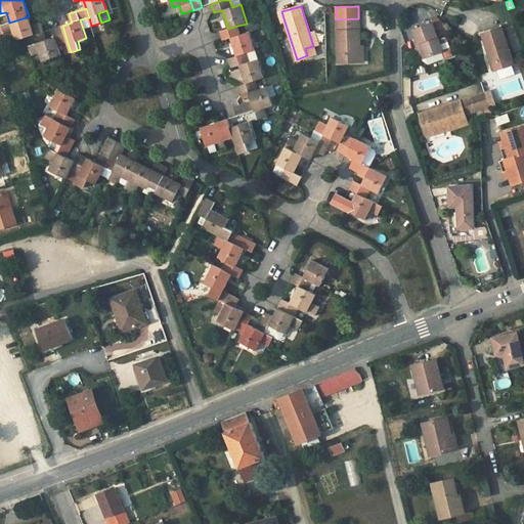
[(31,25),(29,16),(9,23),(2,25),(5,34),(13,32),(16,40),(34,35),(37,43),(46,40),(40,23),(31,25)]
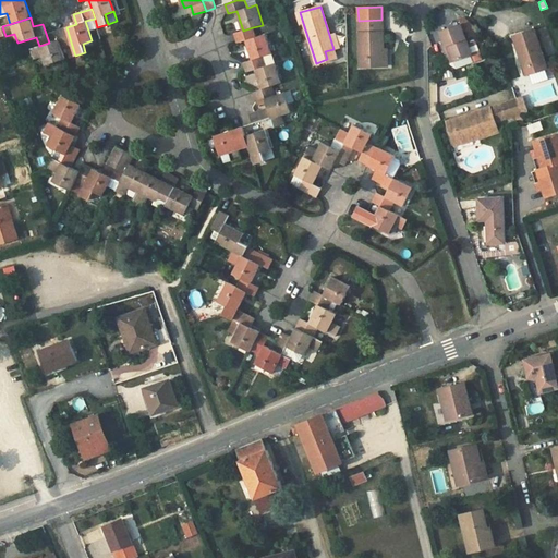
[(384,67),(383,50),(381,20),(359,21),(361,67),(384,67)]
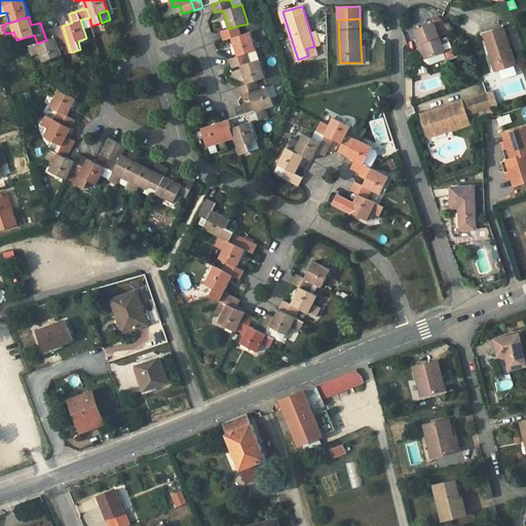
[(415,30),(420,43),(422,43),(428,57),(445,50),(435,23),(415,30)]
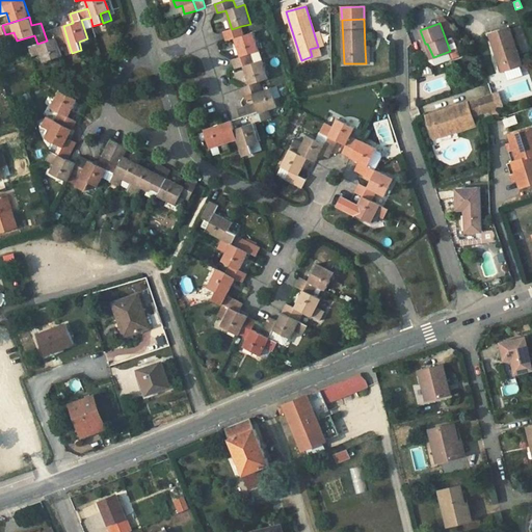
[(63,26),(54,30),(56,37),(47,41),(37,44),(30,46),(33,56),(41,53),(44,62),(62,56),(59,47),(69,44),(63,26)]
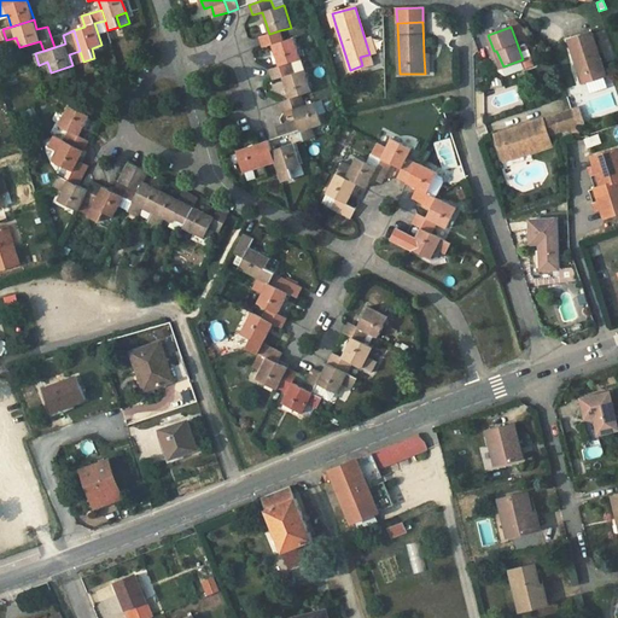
[(273,45),(280,66),(291,63),(302,59),(295,38),(284,41),(280,30),(269,34),(260,38),(262,45),(263,47),(273,45)]
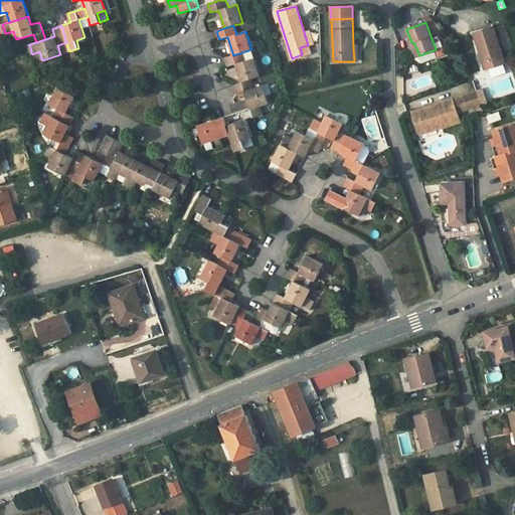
[(493,26),(475,32),(487,68),(506,61),(493,26)]
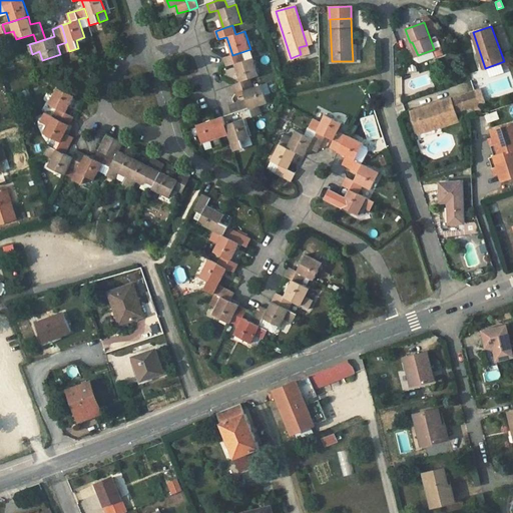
[(309,31),(303,32),(307,45),(312,43),(309,31)]
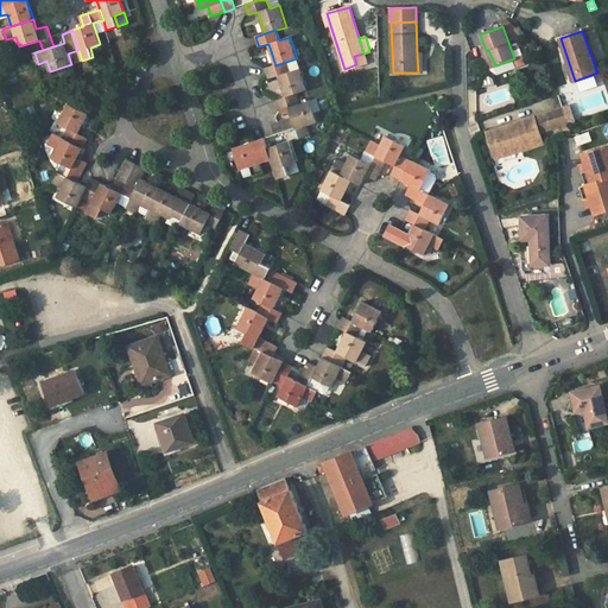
[(488,50),(486,50),(485,51),(489,68),(495,65),(488,50)]
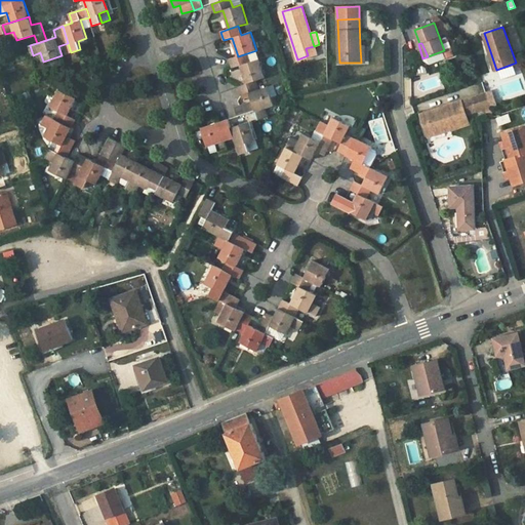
[(316,53),(314,46),(306,48),(308,55),(316,53)]
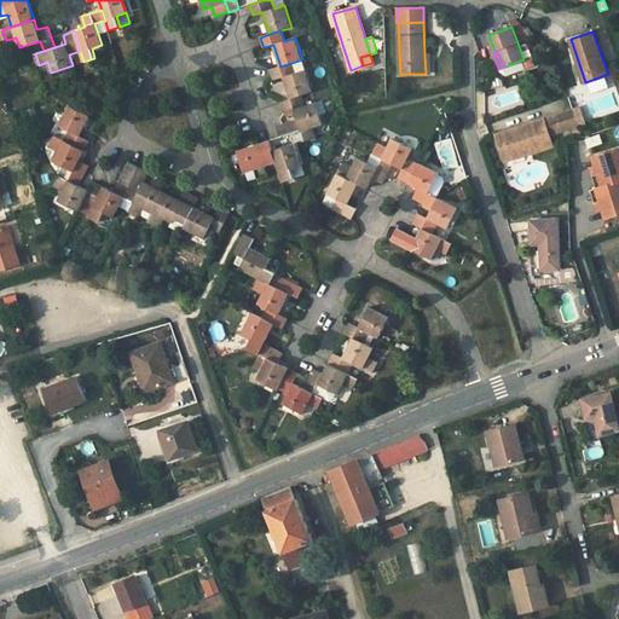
[(271,70),(273,76),(275,80),(283,76),(290,99),(301,96),(311,92),(305,70),(295,73),(291,63),(281,67),(271,70)]
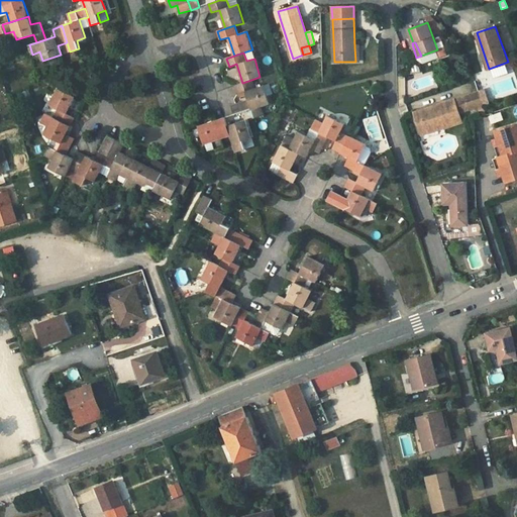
[(378,59),(369,61),(370,71),(380,69),(378,59)]
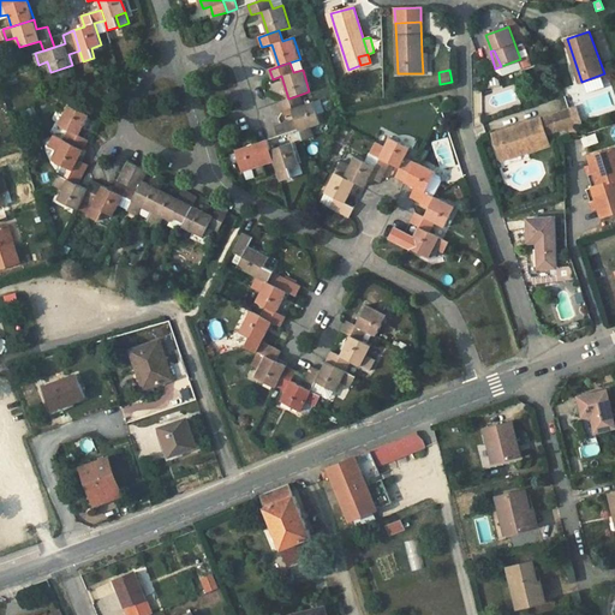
[(357,88),(345,93),(347,102),(360,97),(357,88)]
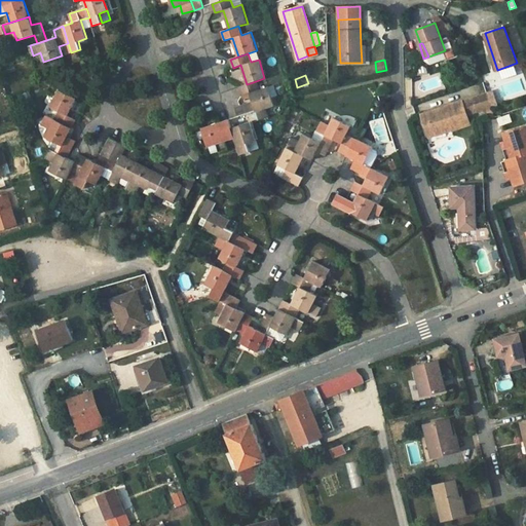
[(259,89),(256,81),(247,84),(238,87),(241,96),(250,94),(253,102),(256,111),(259,120),(268,117),(265,109),(273,106),(267,87),(259,89)]
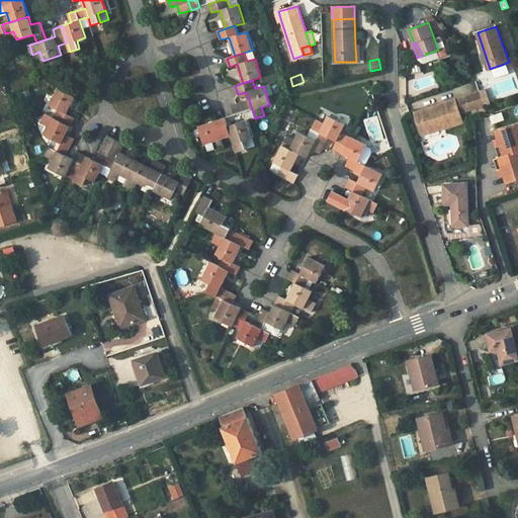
[(75,97),(59,88),(50,104),(58,109),(53,117),(70,125),(74,117),(66,113),(75,97)]
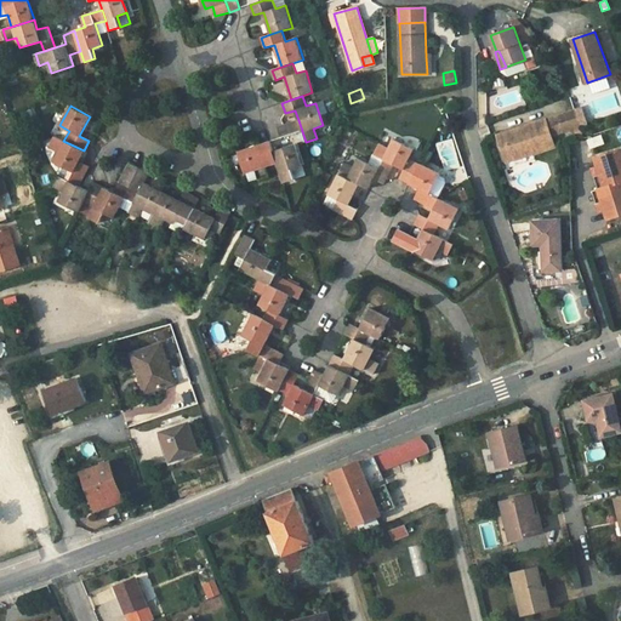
[(546,119),(503,132),(511,155),(533,148),(534,153),(556,146),(552,135),(581,126),(576,110),(547,120),(546,119)]
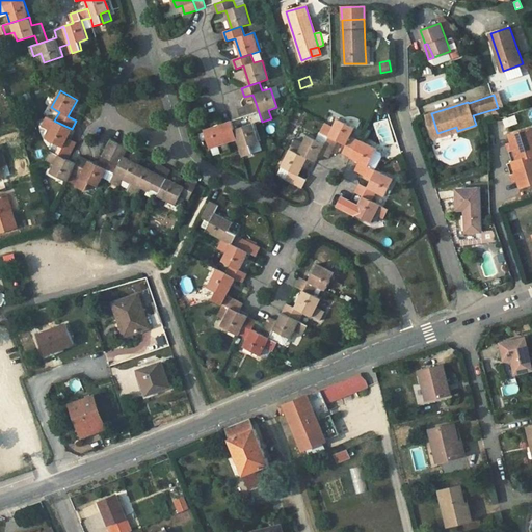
[(238,109),(241,117),(259,112),(256,103),(242,107),(238,109)]
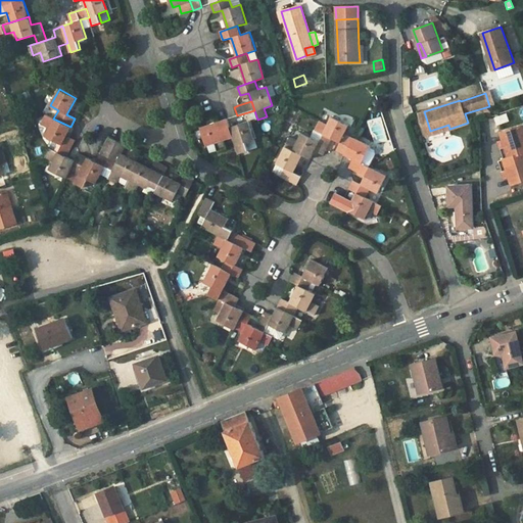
[(430,131),(424,111),(419,113),(426,136),(449,129),(448,125),(430,131)]
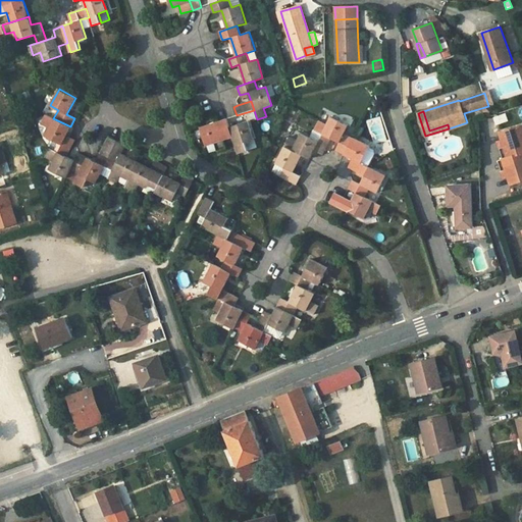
[(499,124),(509,120),(505,113),(496,118),(499,124)]
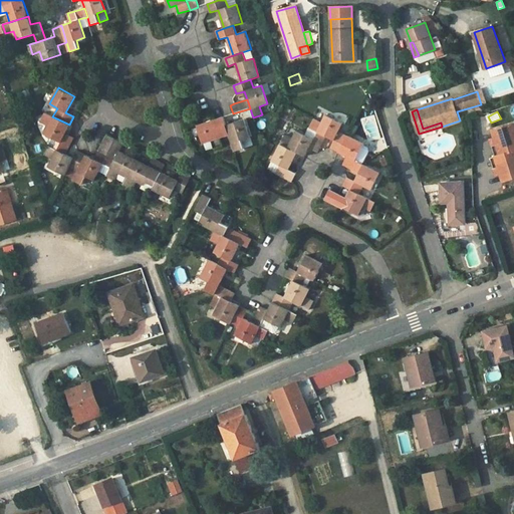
[(56,150),(65,154),(70,143),(73,138),(65,133),(69,124),(52,116),(45,112),(40,121),(48,125),(44,134),(60,142),(56,150)]
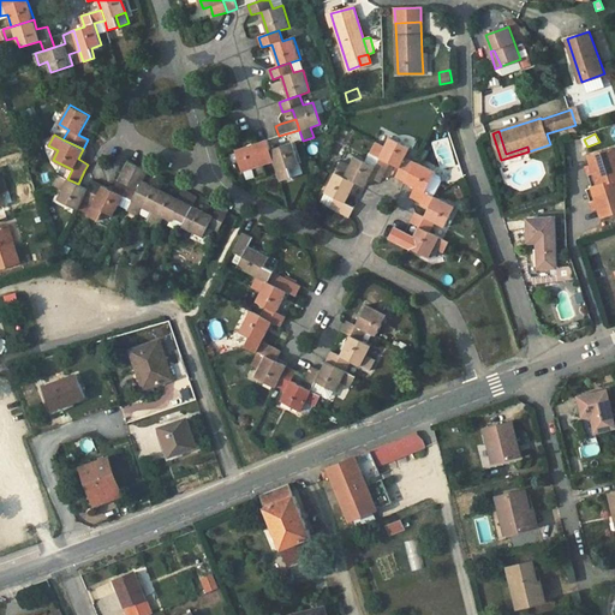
[(405,183),(416,162),(405,157),(410,148),(390,138),(384,147),(375,143),(371,151),(380,156),(389,162),(400,167),(395,178),(405,183)]
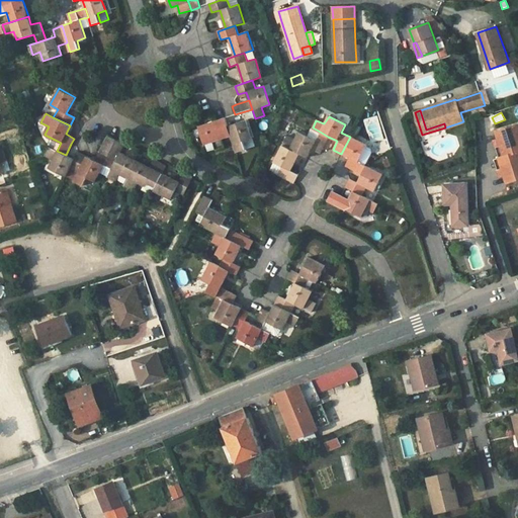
[(208,122),(199,126),(204,144),(212,142),(216,150),(225,147),(223,138),(231,136),(228,126),(226,117),(208,122)]
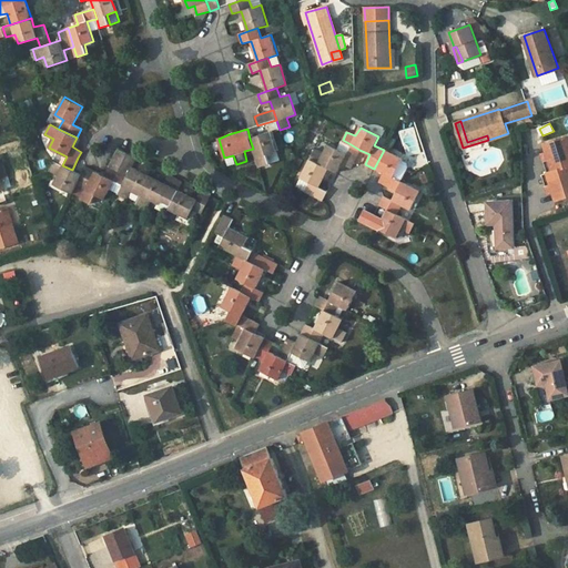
[(270,132),(250,139),(253,149),(259,166),(270,164),(266,154),(276,151),(270,132)]
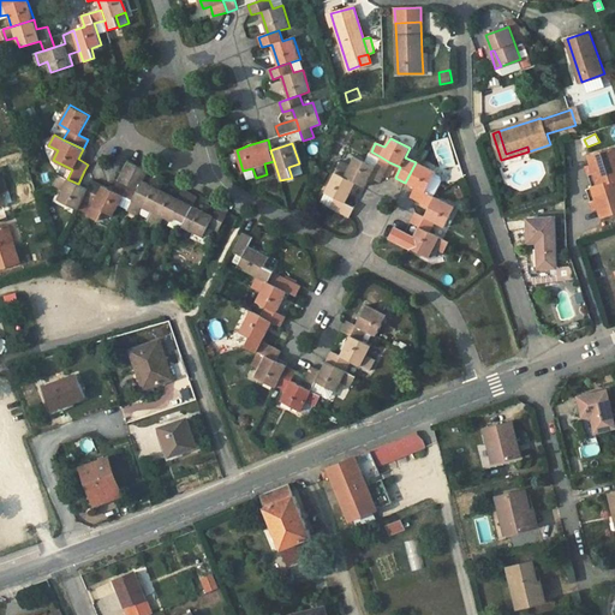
[(587,166),(590,174),(598,171),(602,183),(596,185),(599,197),(591,199),(593,209),(599,207),(603,215),(614,210),(614,149),(614,148),(590,155),(592,163),(587,166)]
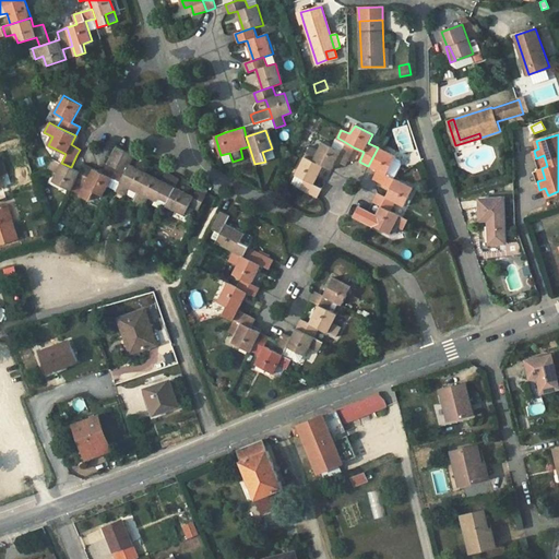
[(354,147),(345,142),(341,152),(323,143),(318,152),(310,147),(305,156),(323,165),(332,169),(336,161),(345,165),(354,147)]
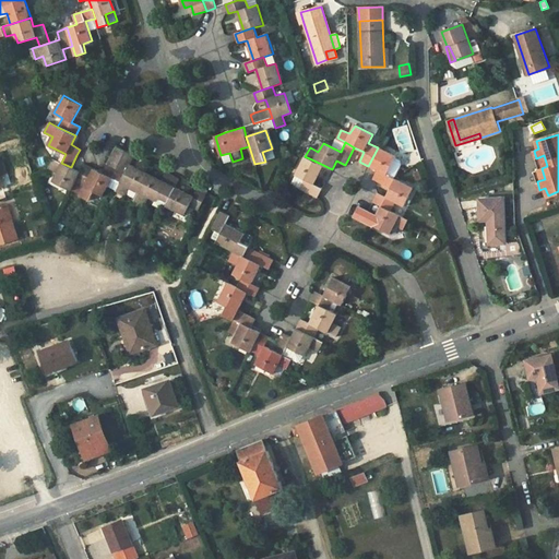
[(116,147),(107,164),(116,168),(125,151),(116,147)]
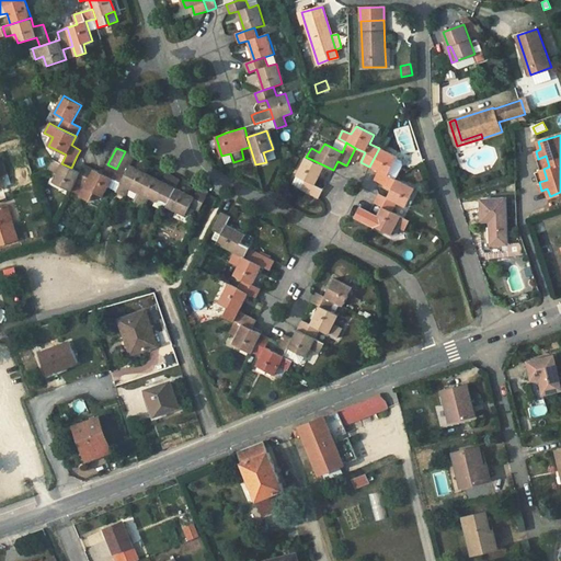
[(379,148),(369,167),(378,171),(374,180),(379,182),(391,190),(397,180),(396,180),(388,175),(396,159),(397,157),(379,148)]
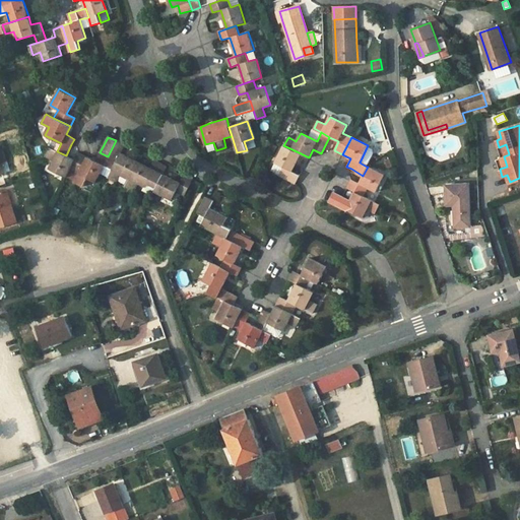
[(497,158),(500,169),(507,167),(504,156),(509,154),(506,144),(499,147),(502,156),(497,158)]
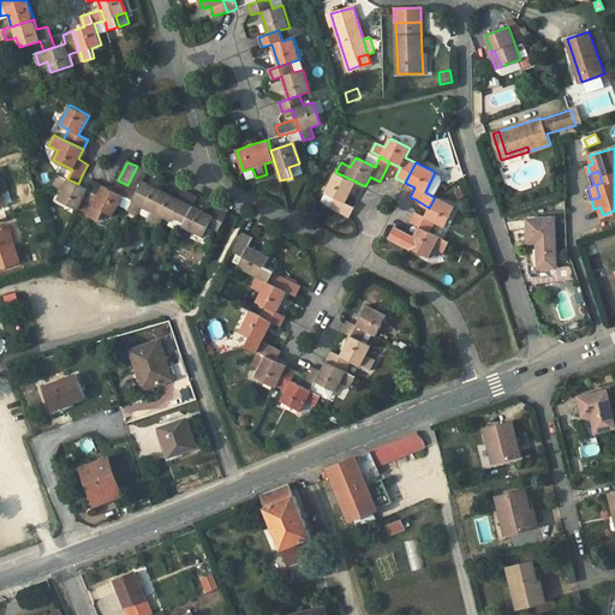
[(356,181),(335,172),(326,192),(335,197),(330,207),(350,216),(354,207),(345,202),(356,181)]
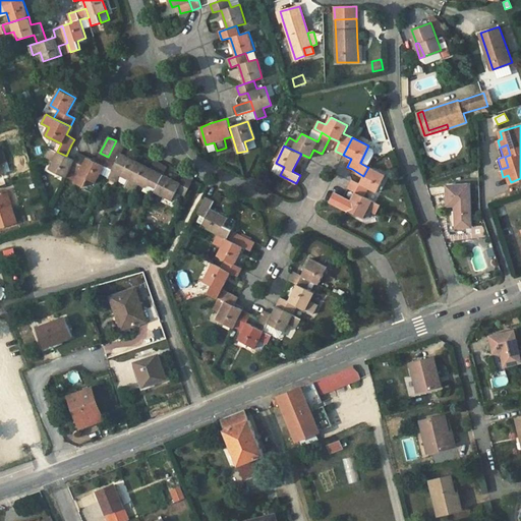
[(74,160),(66,156),(57,152),(50,148),(45,157),(52,161),(49,168),(66,177),(69,170),(78,174),(87,157),(78,154),(74,160)]
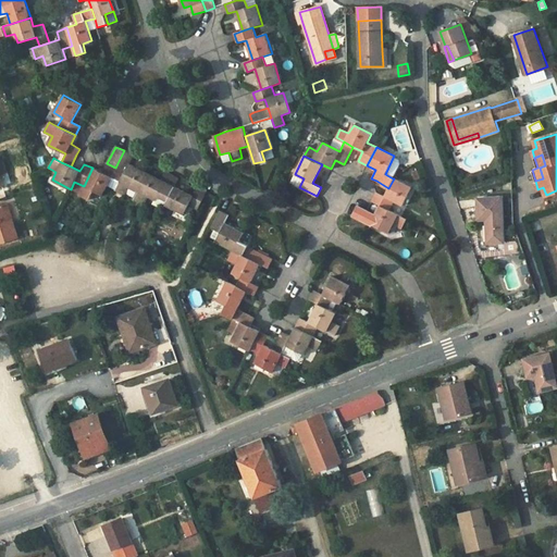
[(393,158),(385,174),(393,178),(401,161),(393,158)]
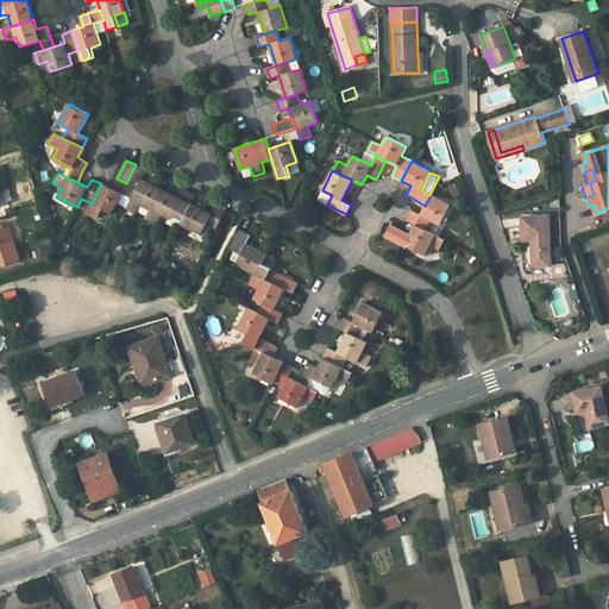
[(107,187),(101,183),(92,203),(87,212),(98,217),(102,209),(111,213),(121,194),(131,199),(136,188),(126,183),(117,179),(112,188),(107,187)]
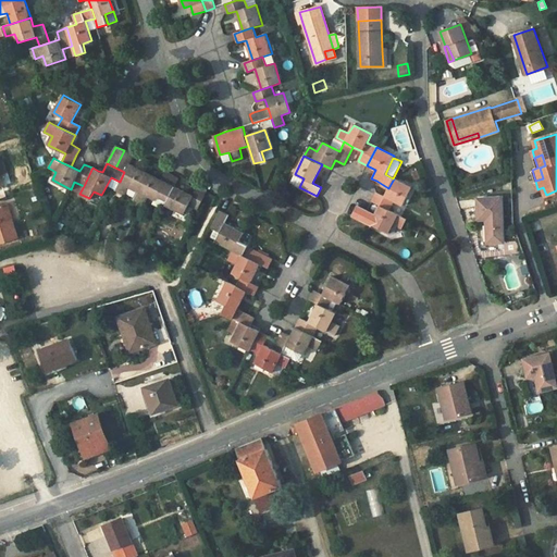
[(138,190),(147,173),(128,163),(124,172),(120,182),(115,190),(124,195),(128,186),(138,190)]
